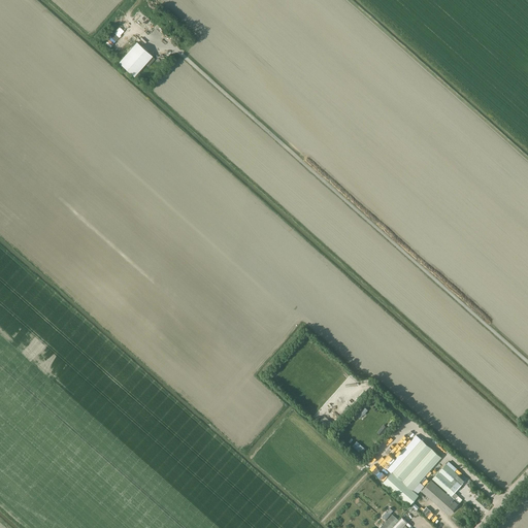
[(119,62),(135,75),(152,57),(136,42),(119,62)]
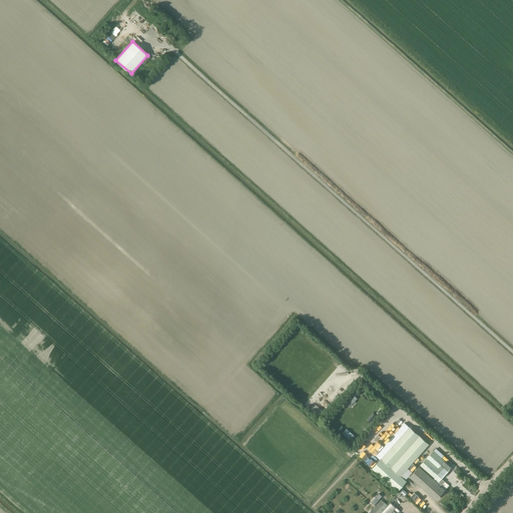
[(405,422),(376,455),(381,459),(372,468),(398,491),(407,481),(406,480),(413,472),(408,468),(429,444),(405,422)]
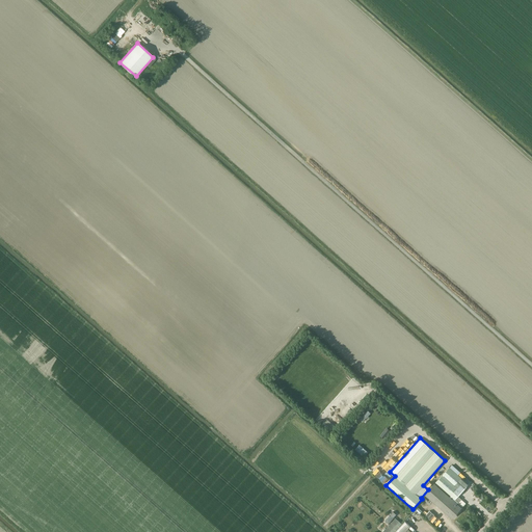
[(355,448),(364,456),(369,452),(360,444),(355,448)]
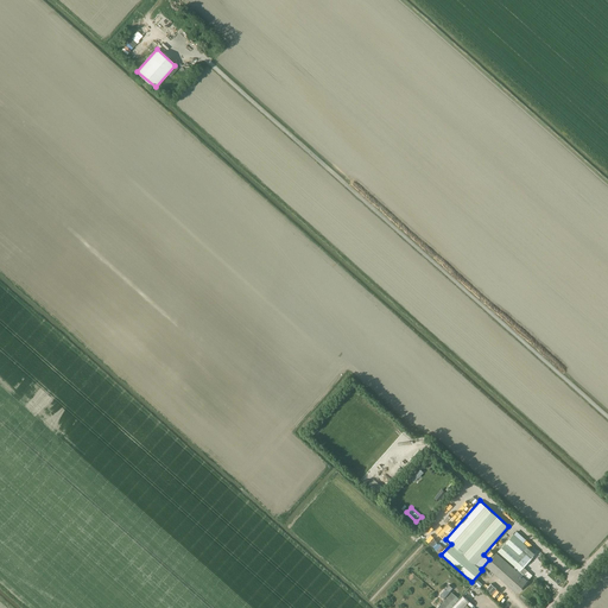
[(534,553),(523,543),(526,539),(517,532),(514,534),(513,534),(499,551),(520,570),(524,574),(526,570),(523,567),(534,553)]
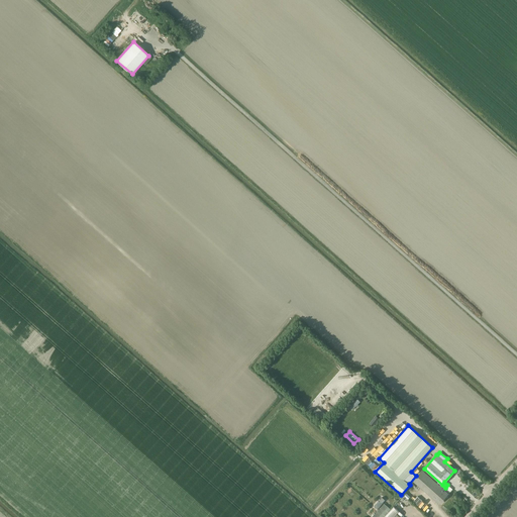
[(439,503),(447,493),(422,471),(413,481),(439,503)]
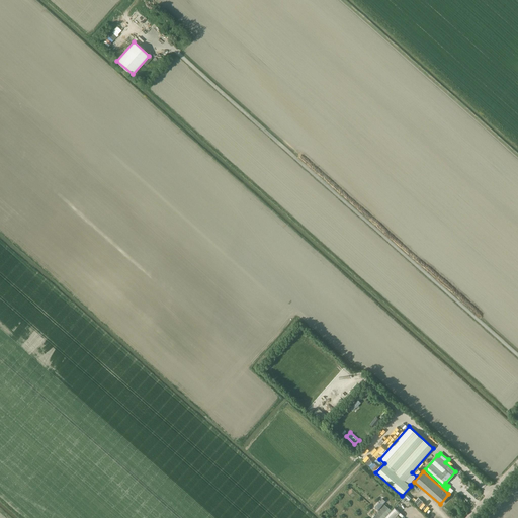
[(416,500),(415,501),(422,508),(426,503),(422,500),(423,499),(421,496),(420,496),(415,491),(411,495),(416,500)]
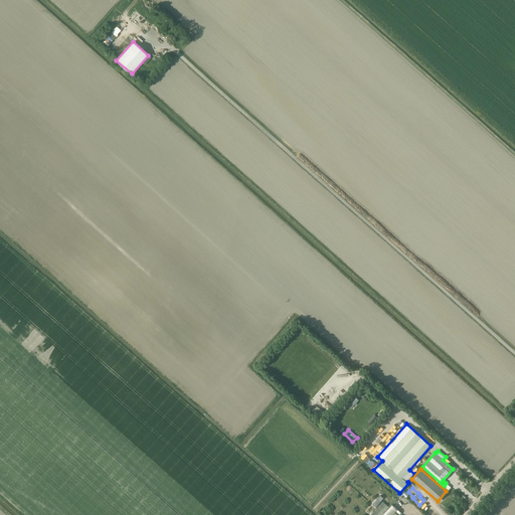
[(445,508),(454,499),(450,494),(441,503),(445,508)]
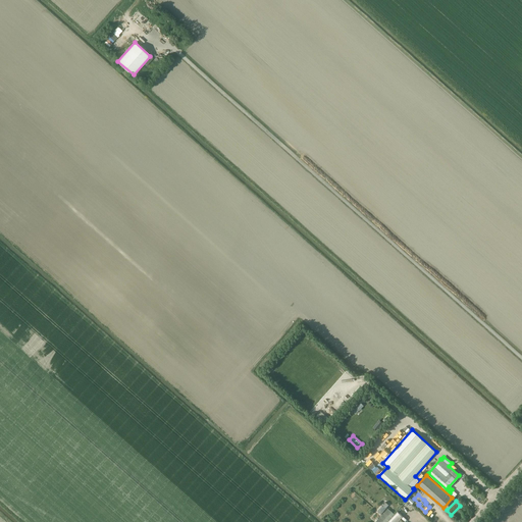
[(387,508),(381,516),(379,518),(375,521),(382,521),(392,512),(387,508)]
